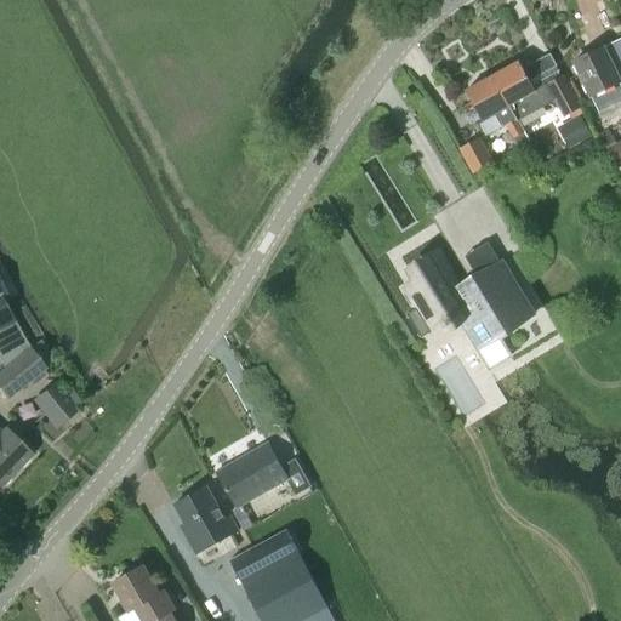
[(603,47),(573,62),(590,97),(604,90),(619,83),(615,73),(619,70),(620,69),(620,45),(619,40),(603,47)]
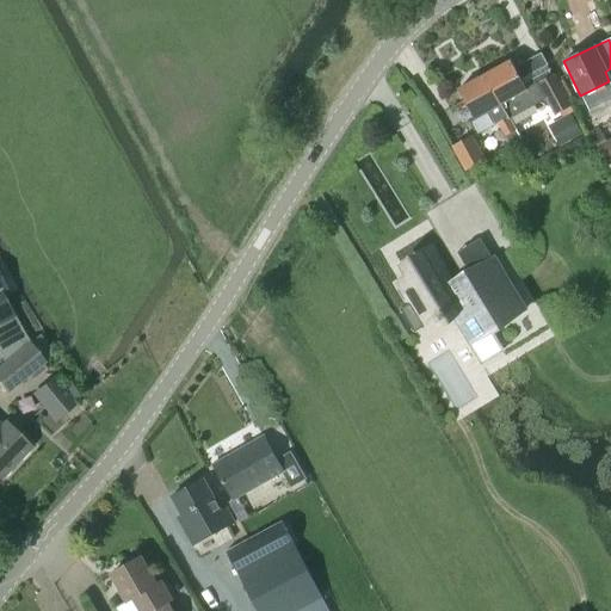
[(538,84),(526,90),(510,61),(483,75),(500,104),(508,119),(547,98),(538,84)]
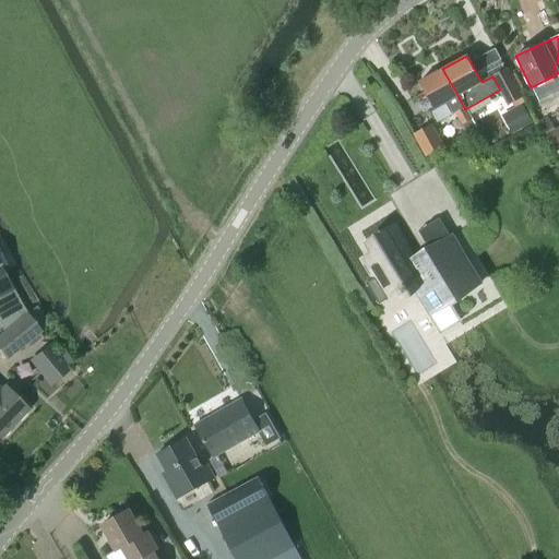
[(458,95),(442,69),(418,82),(432,109),(445,102),(452,114),(455,113),(462,123),(471,119),(465,109),(458,95)]
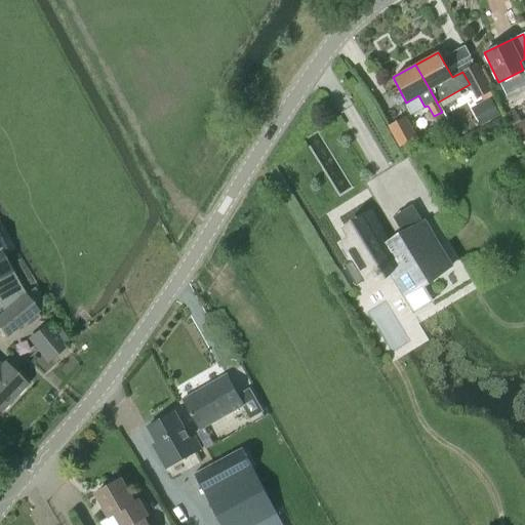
[(475,66),(462,72),(470,84),(477,98),(483,95),(489,91),(475,66)]
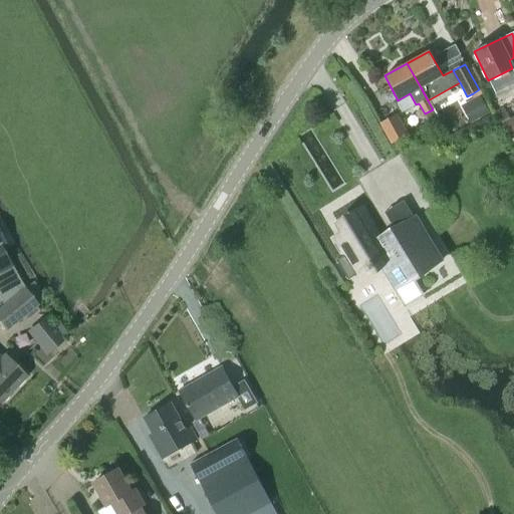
[(390,145),(407,135),(397,116),(379,125),(390,145)]
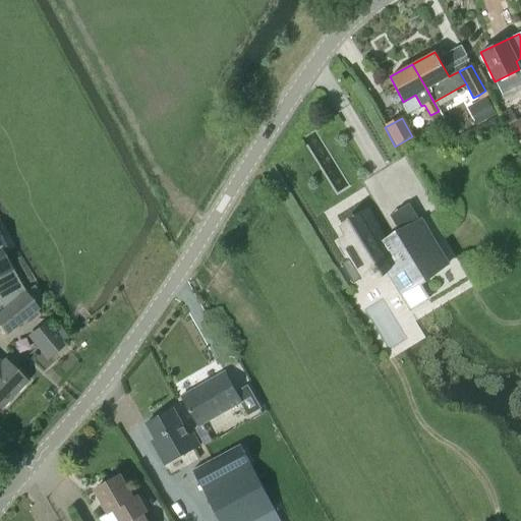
[(520,122),(517,121),(510,125),(517,137),(520,134),(520,122)]
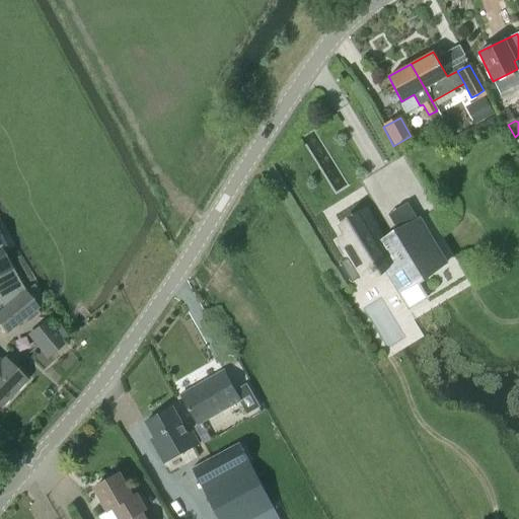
[(413,283),(445,264),(419,219),(382,241),(367,216),(344,230),(348,237),(340,242),(349,256),(339,263),(351,283),(396,255),(413,283)]
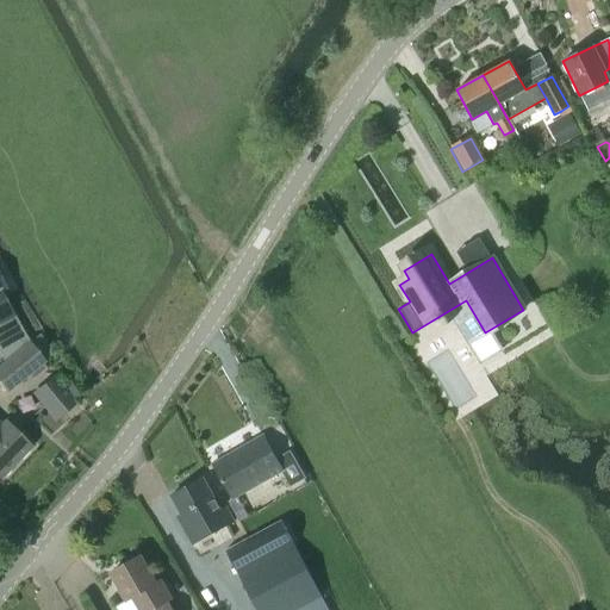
[(0,321),(12,315),(0,292),(0,282),(2,281),(0,277),(0,321)]
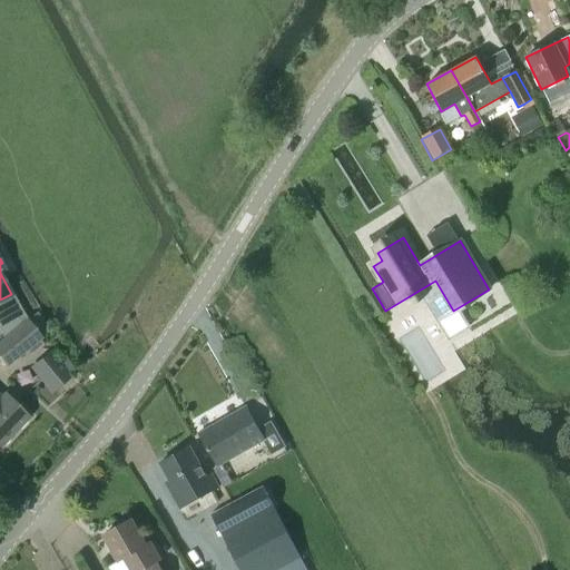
[(0,357),(7,366),(41,337),(27,321),(0,342),(0,357)]
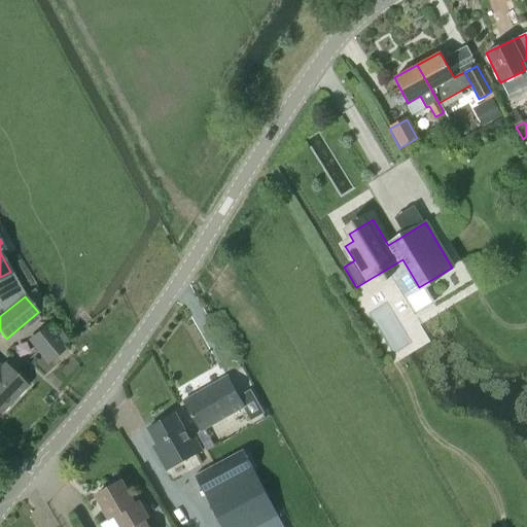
[(46,344),(36,351),(46,363),(66,348),(46,323),(36,331),(46,344)]
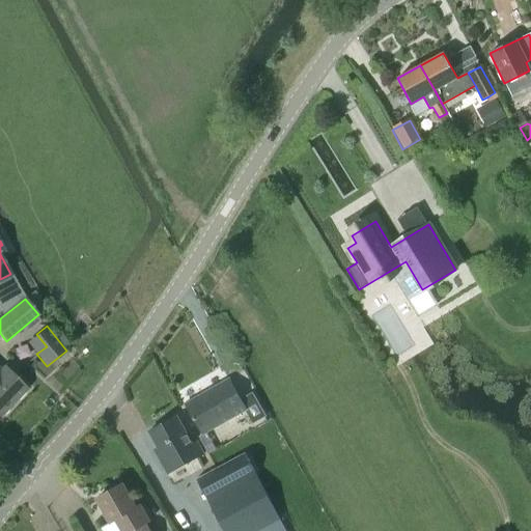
[(0,416),(27,389),(4,367),(1,371),(0,369),(0,416)]
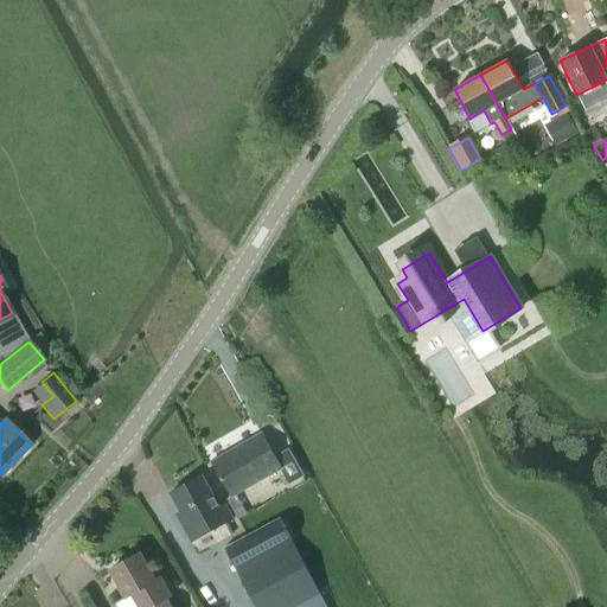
[(288,481),(301,474),(287,451),(275,458),(261,434),(211,462),(223,483),(230,496),(280,468),(288,481)]
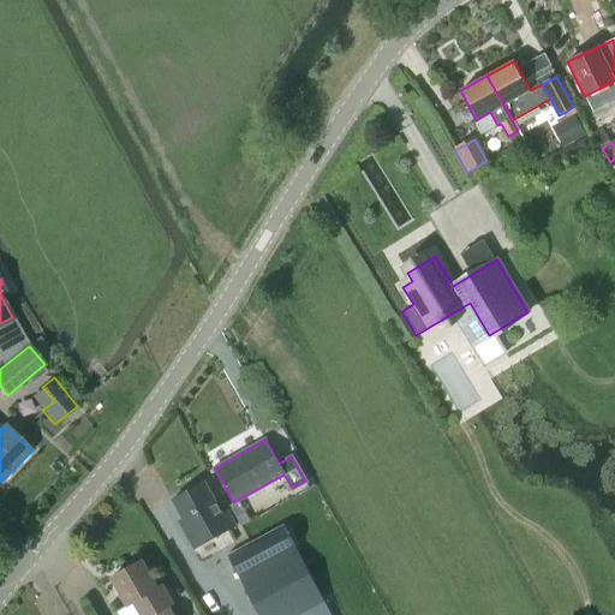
[(193,549),(236,525),(227,512),(222,515),(204,483),(172,501),(187,527),(184,530),(193,549)]
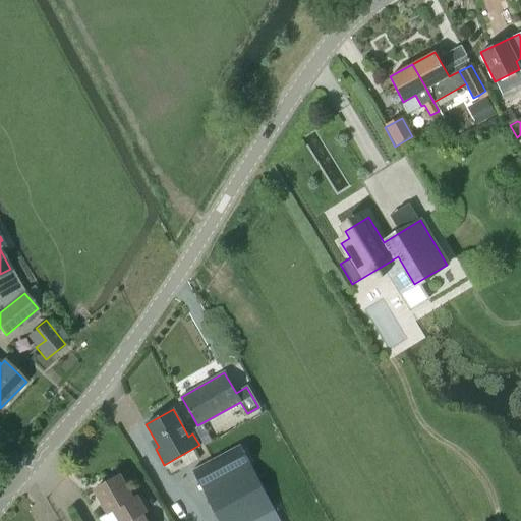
[(239,445),(191,470),(203,491),(218,520),(280,520),(274,510),(273,507),(239,445)]
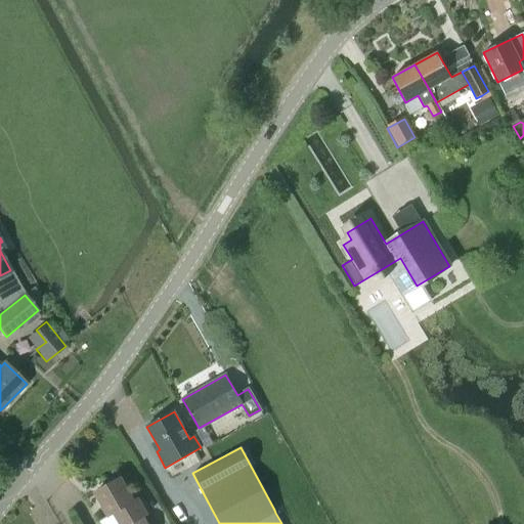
[(121,478),(95,493),(108,517),(101,522),(102,523),(147,523),(143,517),(147,515),(138,497),(134,499),(121,478)]
